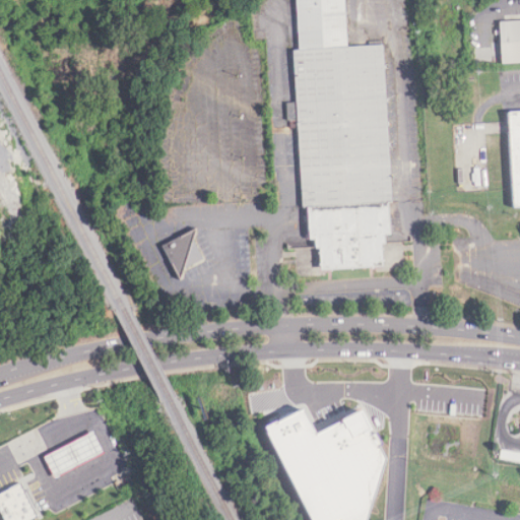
[(383,45),(346,47),(343,0),(295,0),(298,50),(293,50),(301,207),(306,207),(308,240),(317,239),(318,269),(382,266),(381,236),(389,235),(388,202),(391,202),(383,45)]
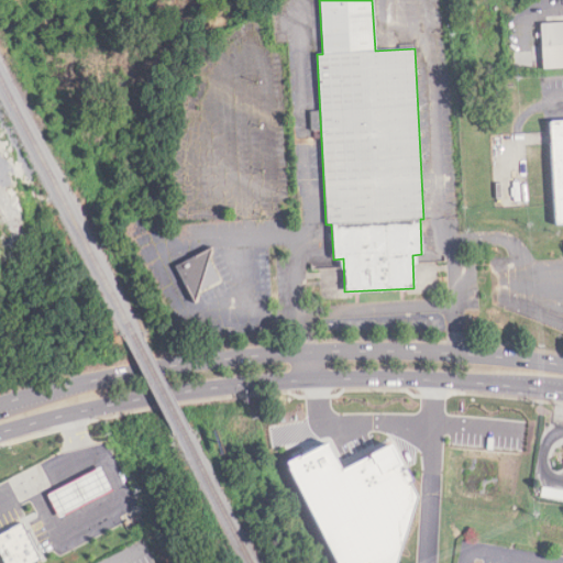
[(562,22),(539,24),(542,68),(562,66),(562,22)]
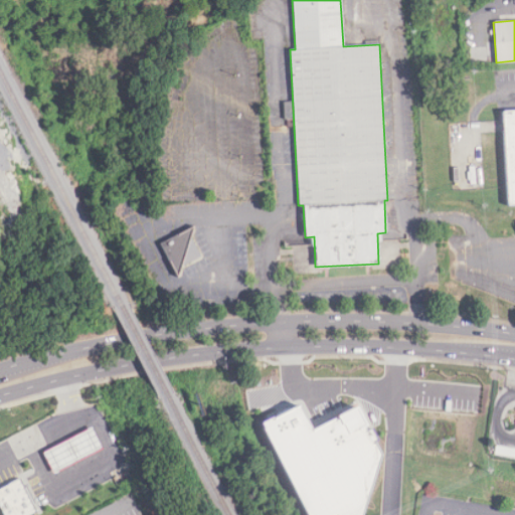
[(283,102),(284,119),(293,119),(292,101),(283,102)]
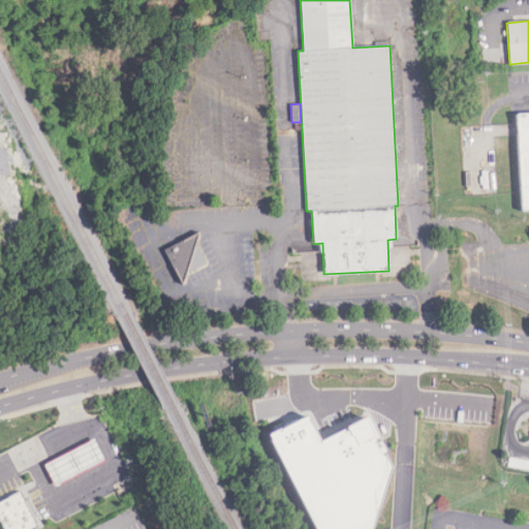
[(528,113),(514,114),(519,212),(528,211),(528,113)]
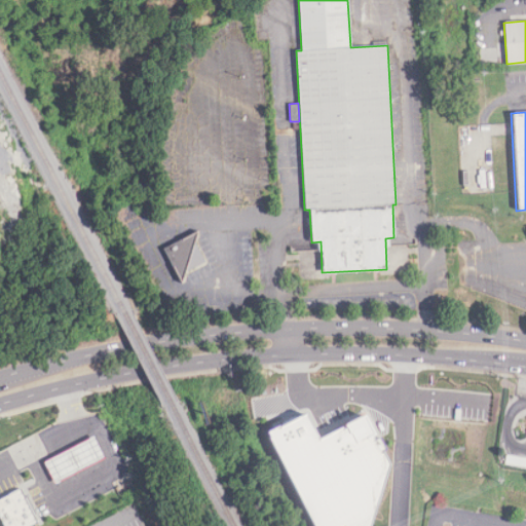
[(164,246),(176,275),(204,264),(193,234),(164,246)]
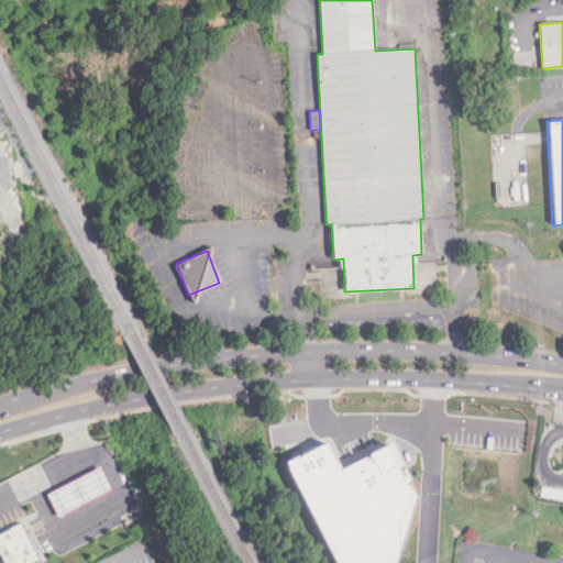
[(289,461),(342,562),(399,562),(422,493),(394,441),(346,466),(331,438),(289,461)]
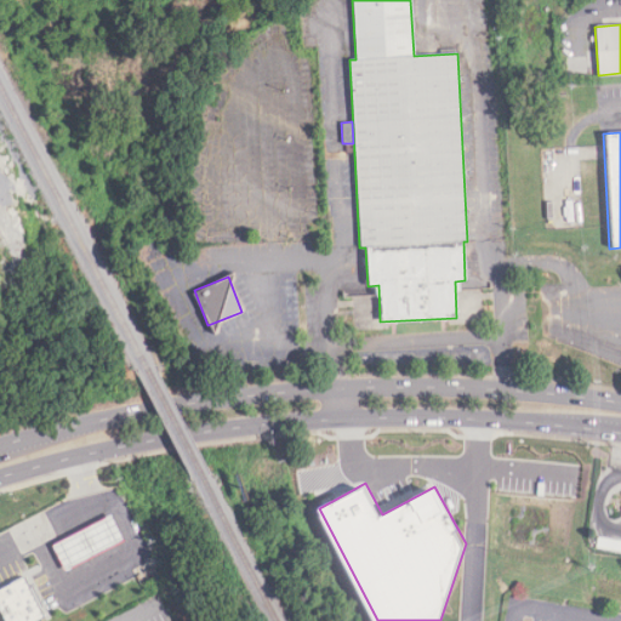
[(53,543),(68,569),(125,537),(113,513),(53,543)]
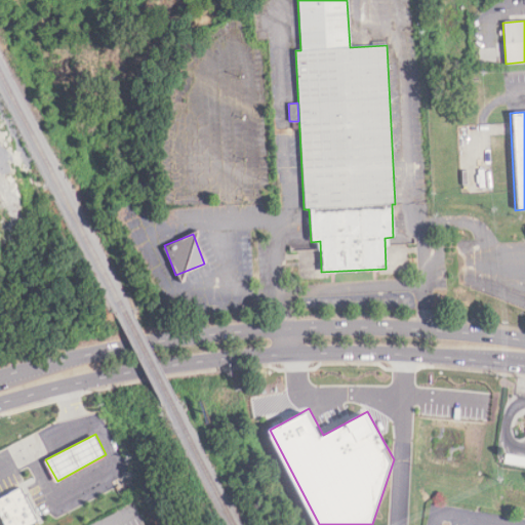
[(524,466),(503,462),(505,453),(524,456),(524,466)]
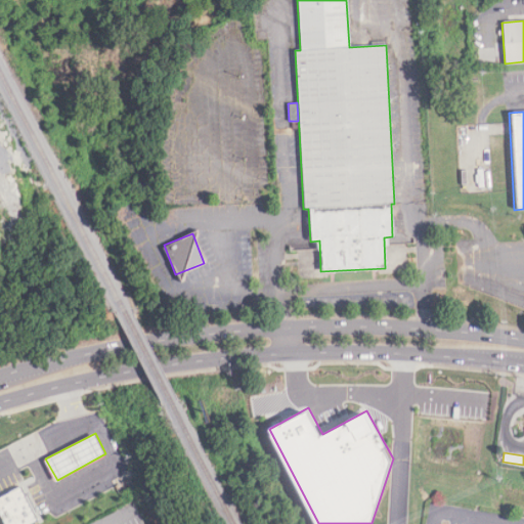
[(0,495),(0,513),(5,523),(32,523),(40,520),(23,485),(0,495)]
